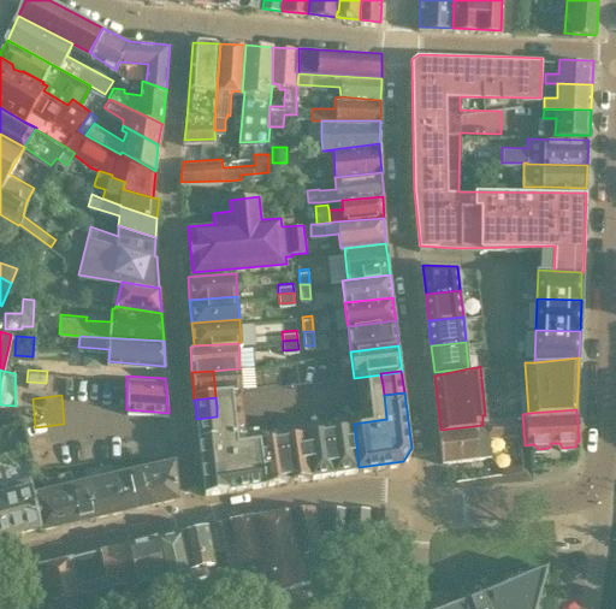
[(483,425),(440,430),(444,460),(478,457),(479,457),(479,454),(491,453),(490,433),(523,430),(522,414),(485,419),(485,415),(483,415),(483,425)]
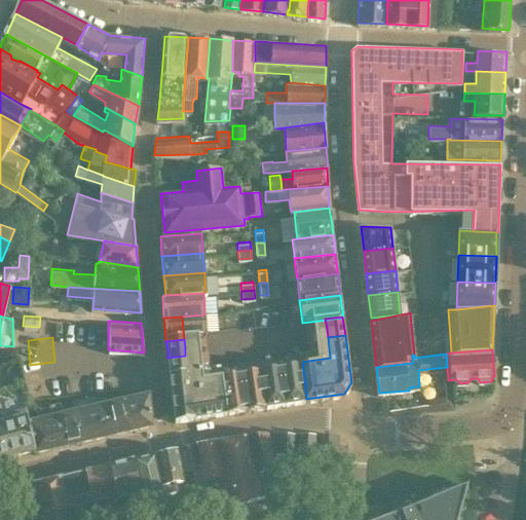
[(185,356),(167,358),(175,419),(227,411),(222,374),(188,379),(185,356)]
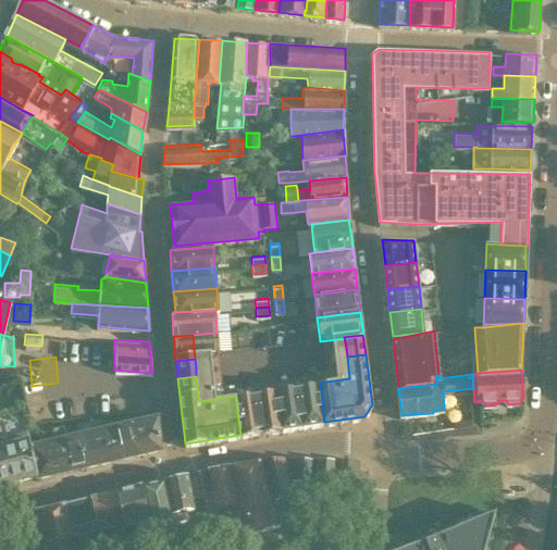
[(0,484),(36,474),(37,475),(38,475),(32,442),(27,426),(32,425),(26,402),(19,380),(0,385),(0,484)]
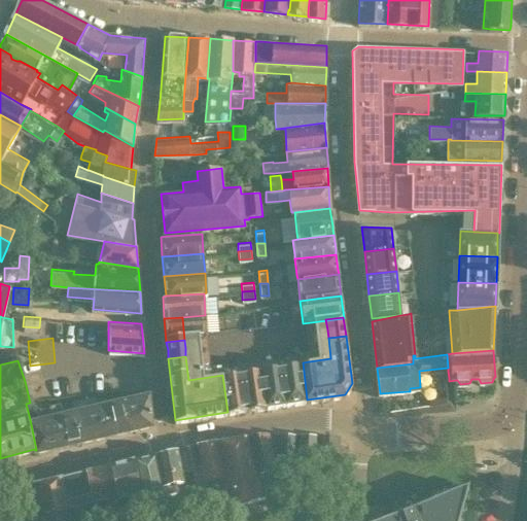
[(303,362),(281,366),(286,403),(307,400),(303,362)]
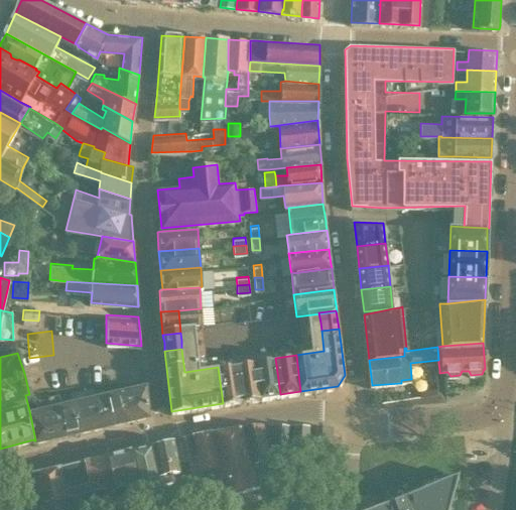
[(260,361),(256,361),(261,397),(267,396),(280,394),(275,358),(263,360),(260,361)]
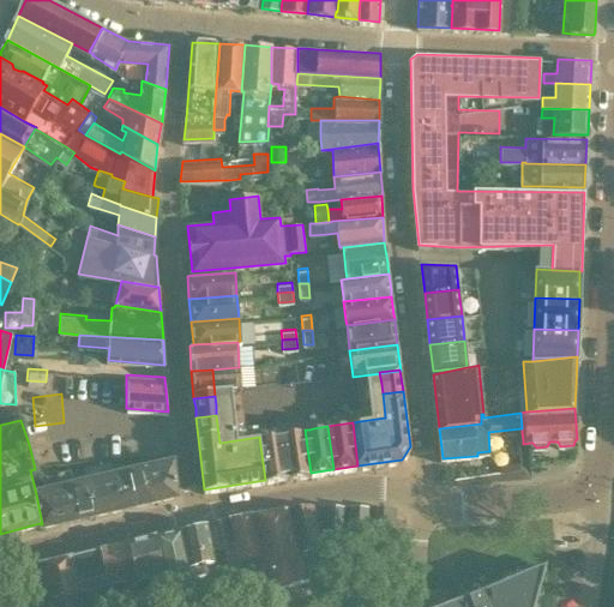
[(289,432),(282,433),(288,476),(295,475),(311,473),(305,430),(289,432)]
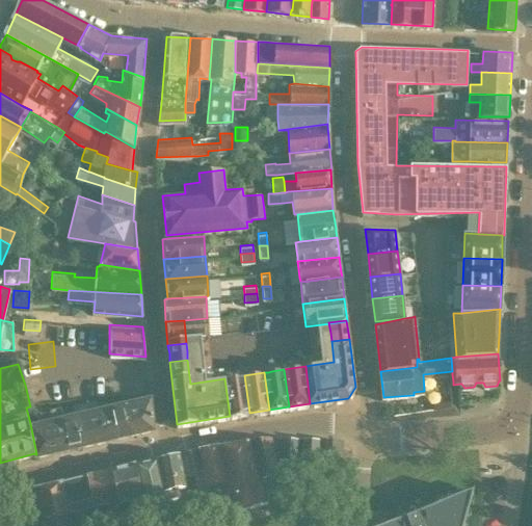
[(231,377),(224,378),(230,416),(235,415),(249,413),(244,375),(231,377)]
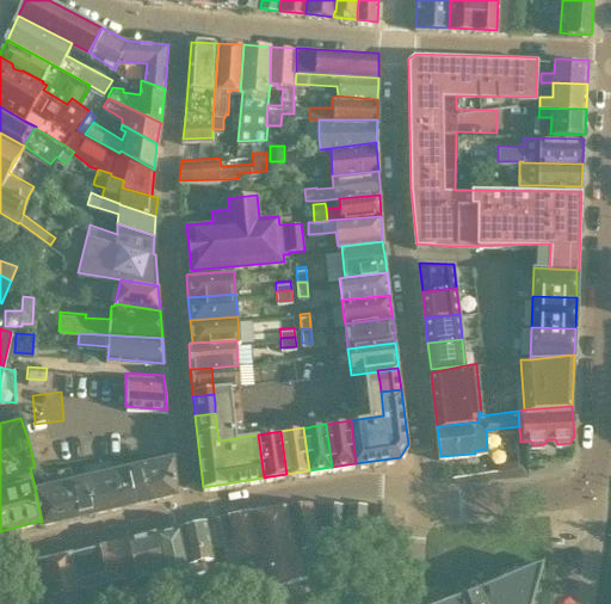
[(141,463),(148,498),(177,491),(172,456),(141,463)]
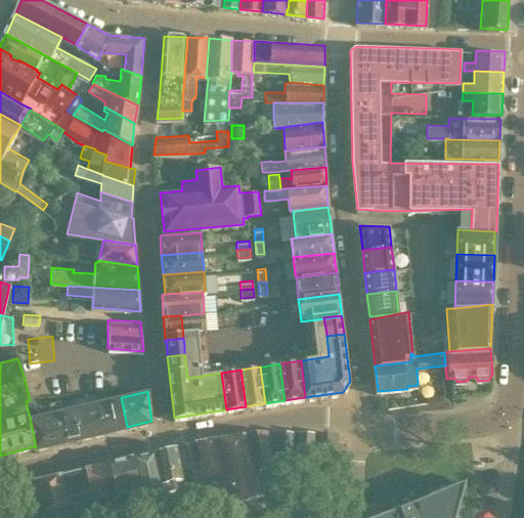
[(97,402),(103,432),(127,427),(121,397),(97,402)]
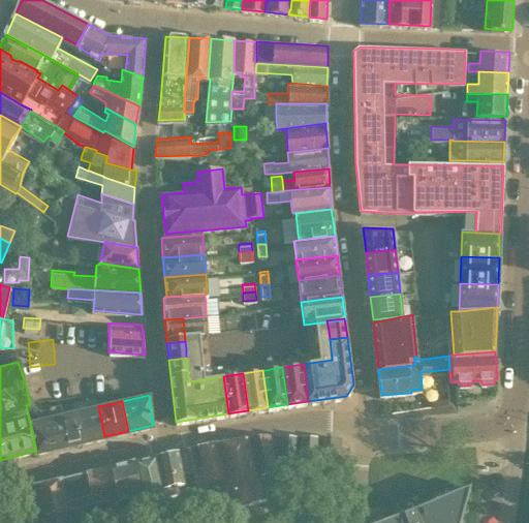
[(50,406),(58,447),(81,441),(74,411),(62,413),(60,404),(50,406)]
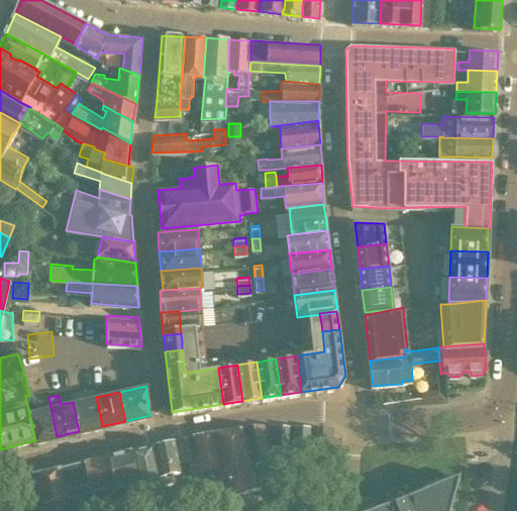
[(29,411),(35,441),(57,436),(48,397),(39,399),(41,408),(29,411)]
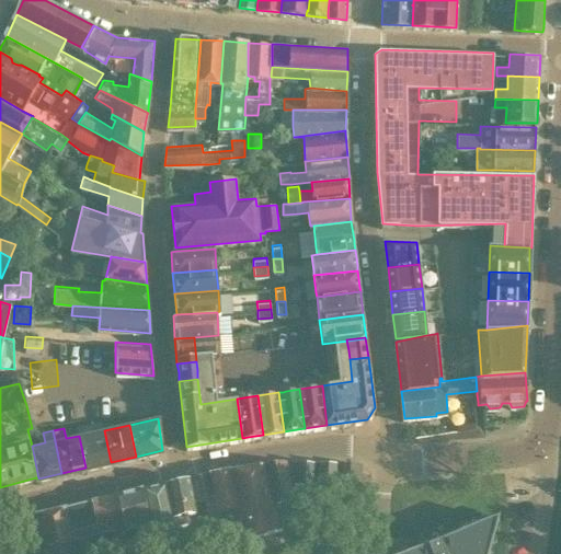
[(79,436),(86,468),(111,462),(104,430),(79,436)]
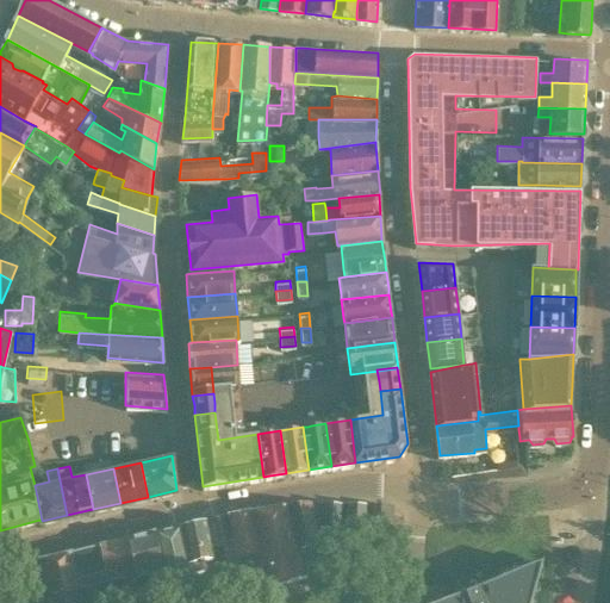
[(310,498),(282,503),(302,576),(315,571),(307,545),(321,542),(316,527),(310,498)]
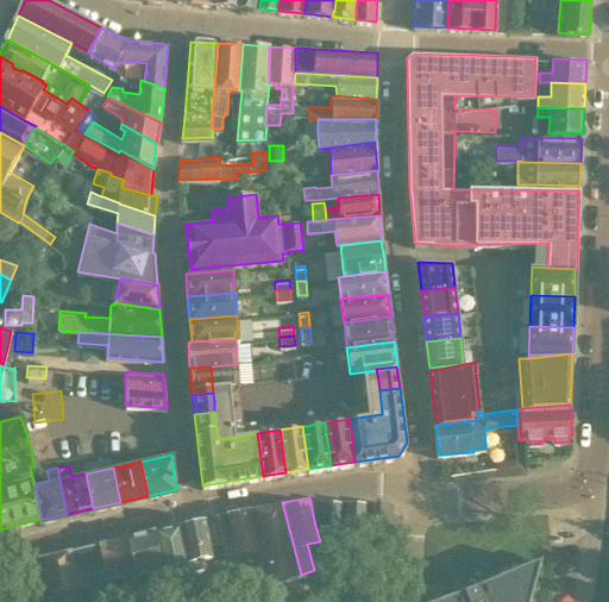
[(309,497),(315,526),(320,541),(321,549),(328,550),(328,534),(334,534),(333,558),(341,558),(344,499),(320,497),(309,497)]
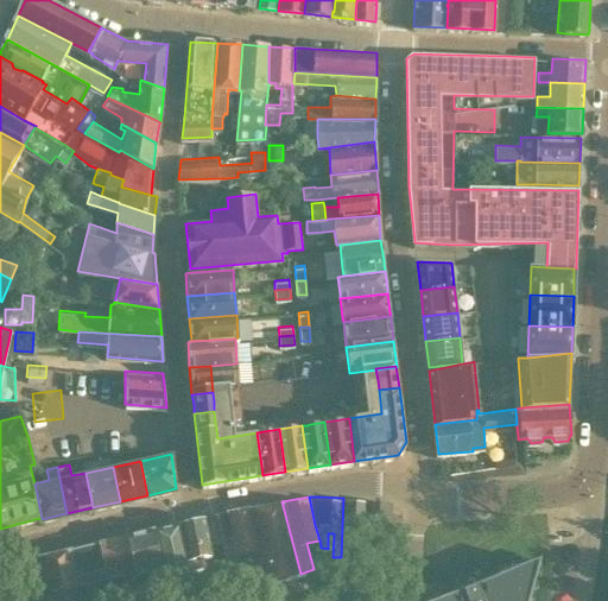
[(341,557),(341,561),(350,558),(352,533),(361,535),(366,535),(368,499),(343,498),(341,557)]
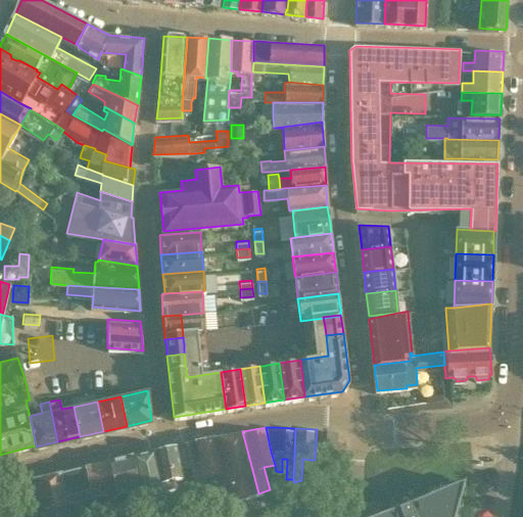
[(311,460),(311,477),(322,473),(322,460),(335,461),(336,438),(336,437),(336,430),(317,429),(315,460),(311,460)]
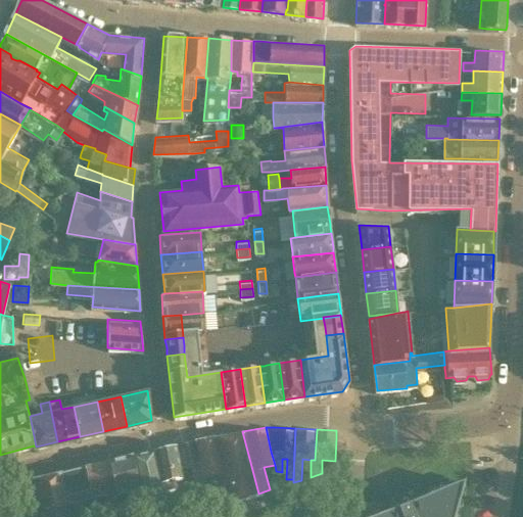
[(212,436),(211,436),(227,504),(258,494),(242,431),(212,436)]
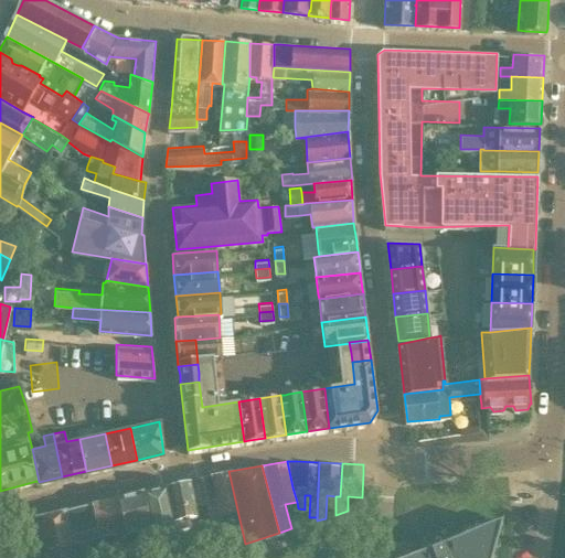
[(210,475),(209,475),(216,512),(224,550),(245,544),(228,471),(210,475)]
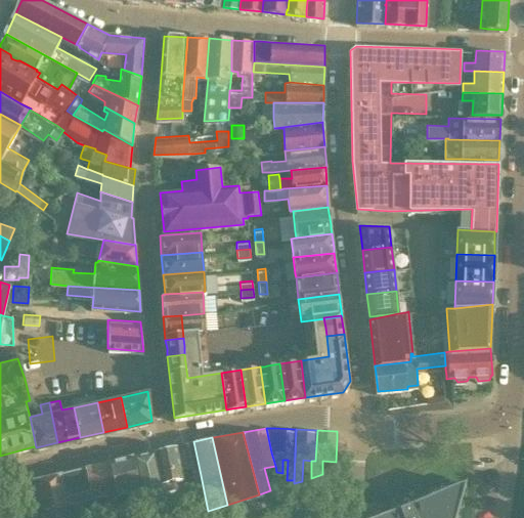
[(175,445),(179,467),(189,465),(192,477),(201,475),(193,441),(175,445)]
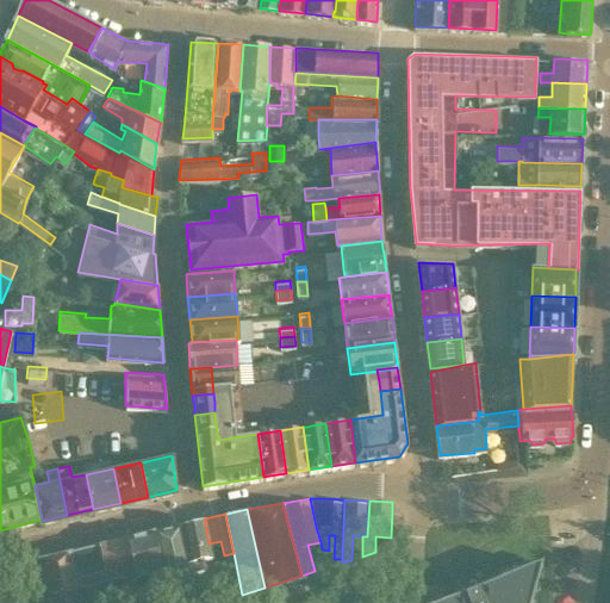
[(204,518),(176,524),(178,527),(182,552),(187,551),(190,561),(191,561),(191,563),(211,558),(209,544),(204,518)]
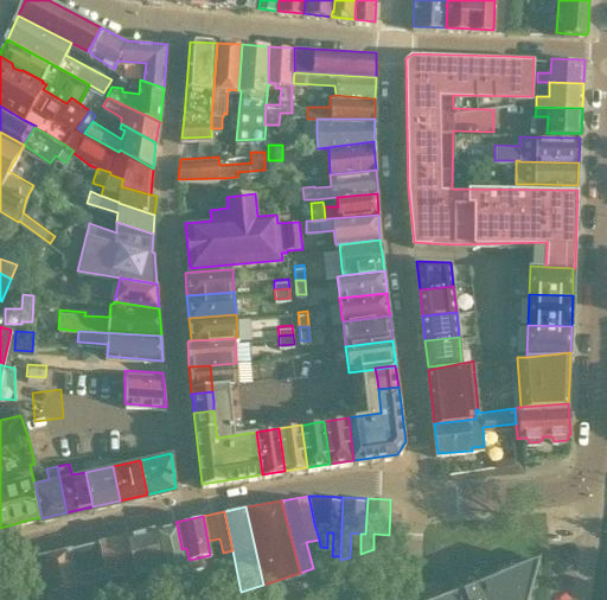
[(177,524),(152,530),(166,589),(184,585),(183,576),(193,574),(190,560),(190,559),(189,559),(186,548),(181,549),(177,524)]
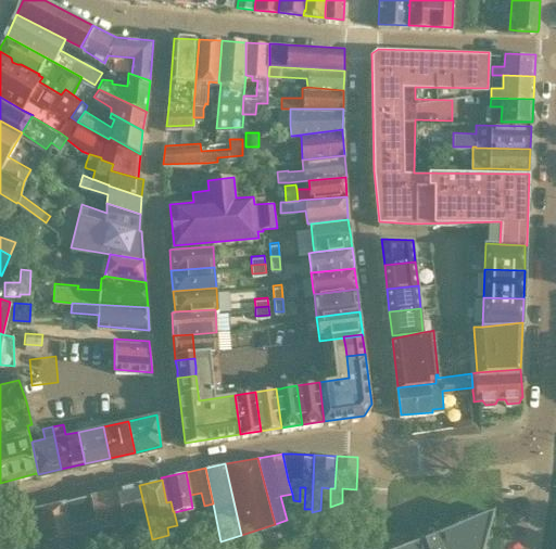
[(138,483),(114,489),(115,492),(124,525),(133,523),(139,548),(154,548),(152,539),(148,520),(139,485),(138,483)]
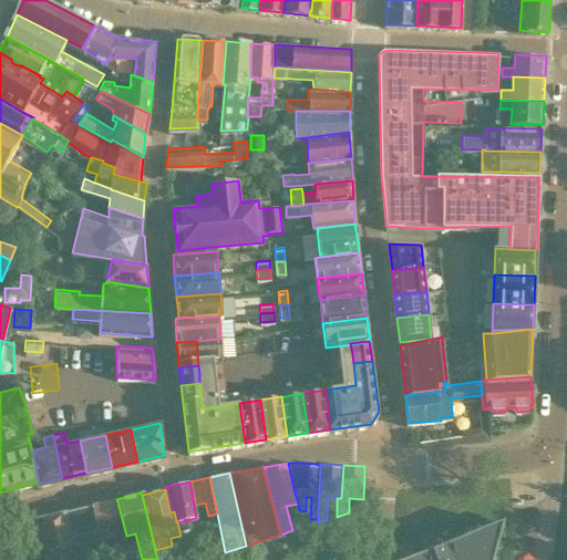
[(116,499),(91,506),(91,507),(102,550),(100,539),(115,535),(119,551),(130,549),(126,536),(117,501),(116,499)]
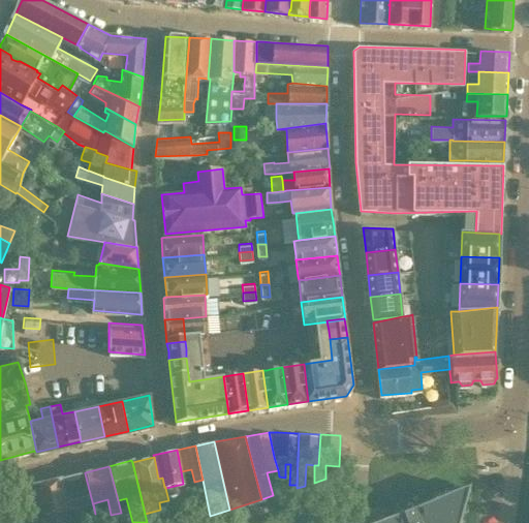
[(85,472),(58,479),(58,481),(68,522),(84,522),(84,520),(81,521),(80,517),(95,514),(85,473),(85,472)]
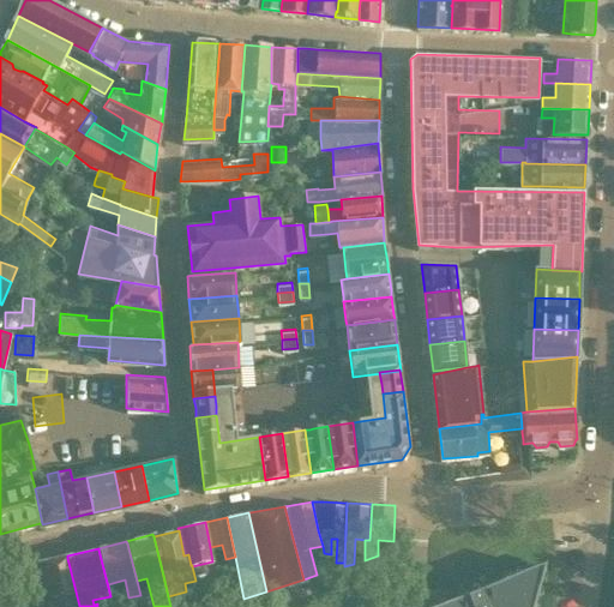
[(67,556),(37,563),(37,565),(47,604),(47,606),(79,606),(67,558),(67,556)]
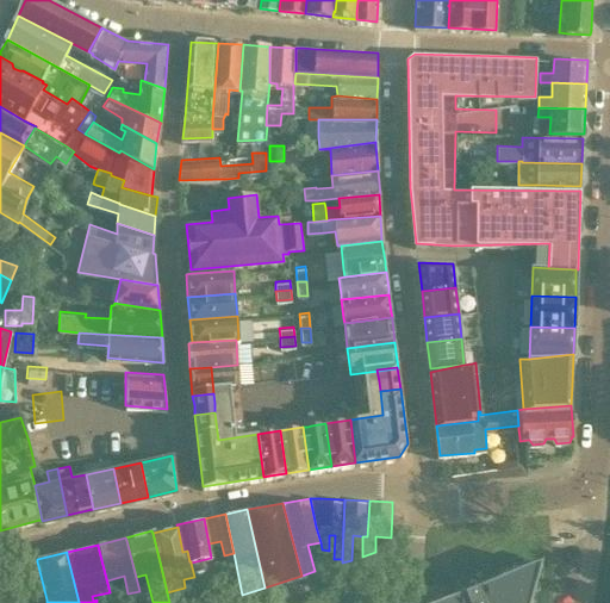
[(522,571),(524,554),(524,552),(511,557),(454,580),(450,598),(439,602),(530,602),(543,561),(522,571)]
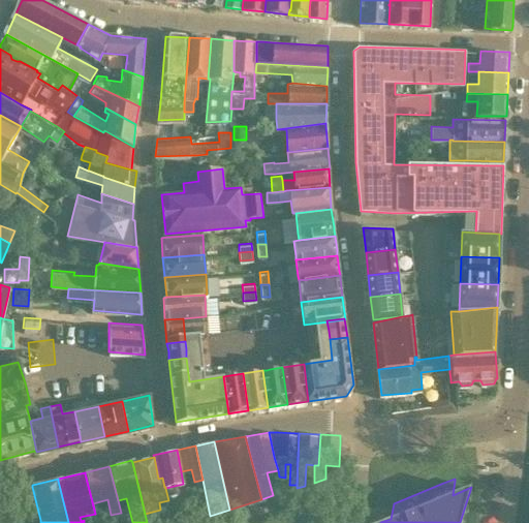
[(187,498),(193,521),(210,516),(203,480),(194,482),(197,496),(187,498)]
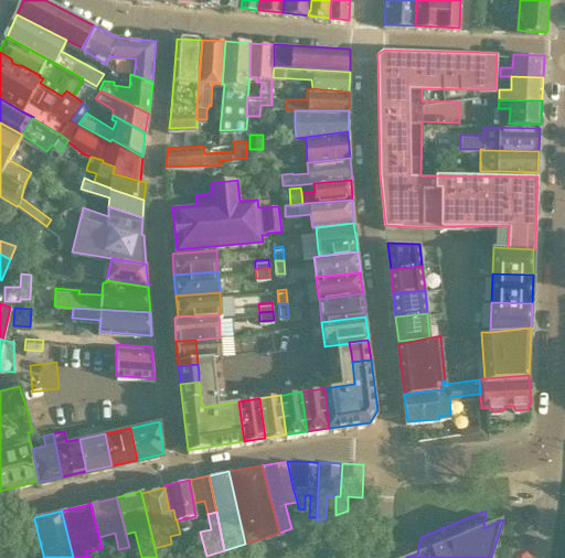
[(30,519),(12,524),(12,525),(18,557),(43,557),(43,555),(34,519),(34,517),(30,519)]
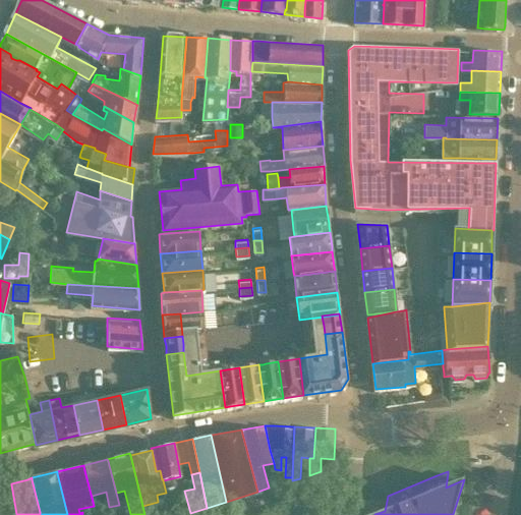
[(168,500),(160,502),(163,514),(166,514),(172,514),(171,514),(182,514),(190,513),(184,491),(167,496),(168,500)]
